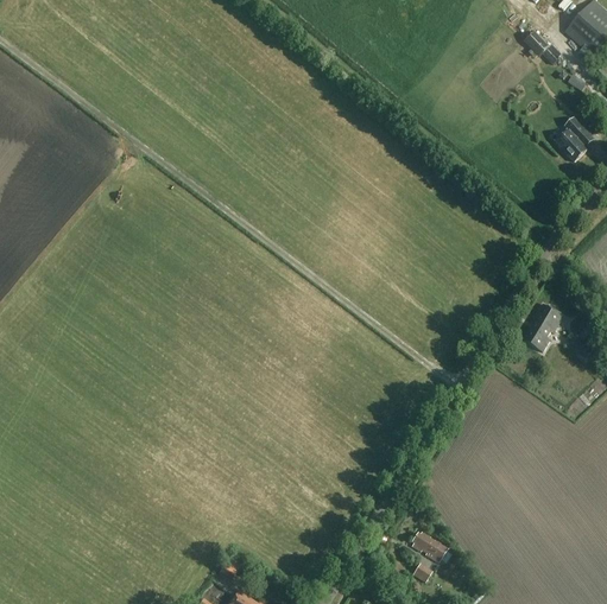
[(606,12),(593,0),(590,0),(563,31),(581,48),(577,52),(586,59),(606,36),(606,12)]
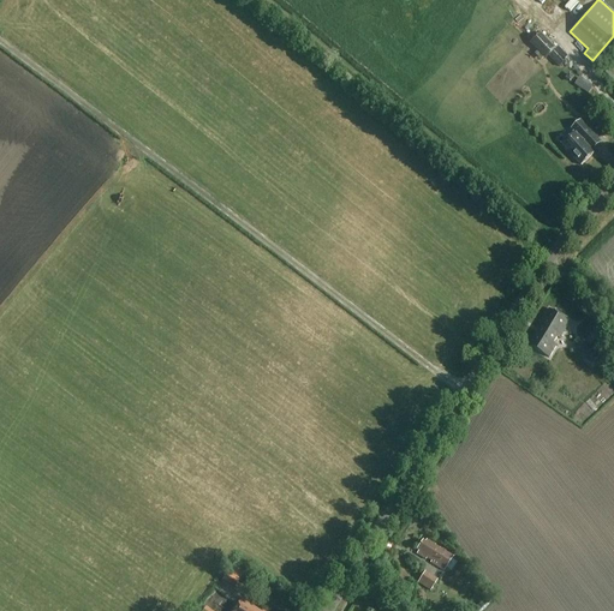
[(528,4),(523,9),(529,16),(534,11),(528,4)]
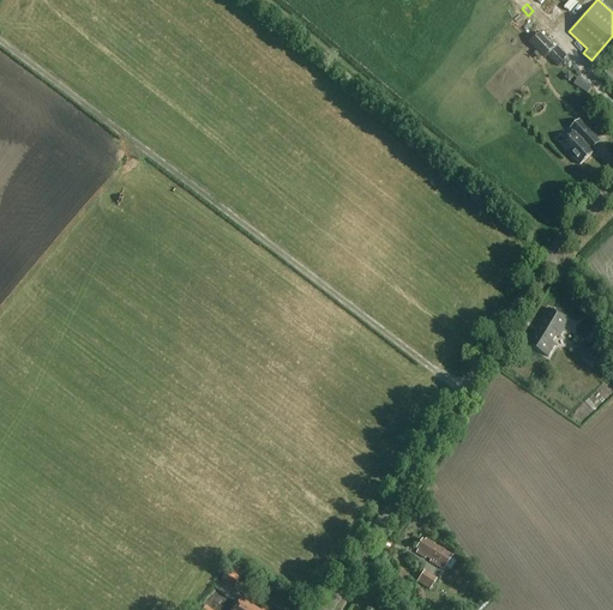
[(547,54),(554,47),(539,30),(529,40),(544,56),(547,54)]
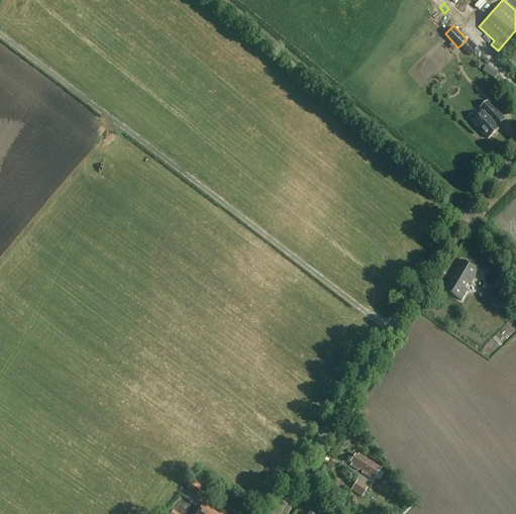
[(469,54),(475,48),(467,39),(460,45),(469,54)]
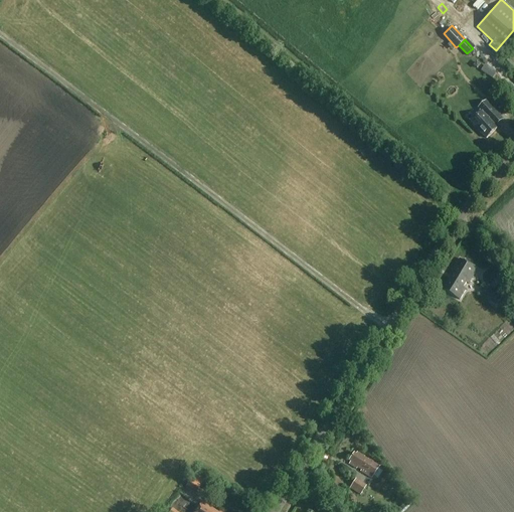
[(473,47),(480,54),(485,49),(477,42),(473,47)]
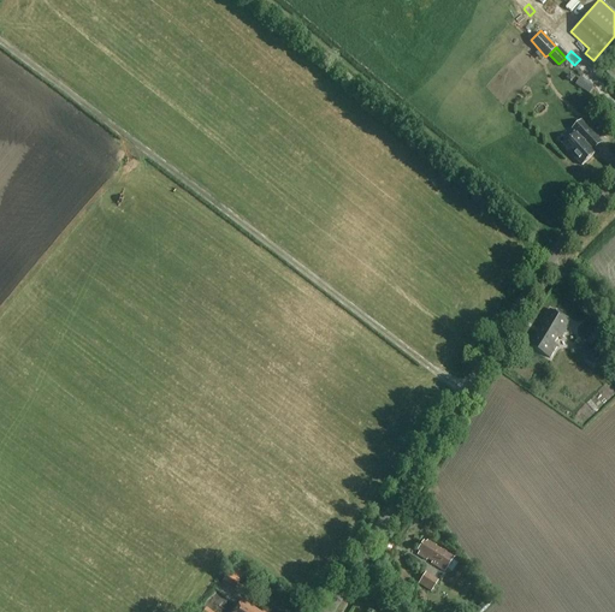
[(603,75),(609,82),(614,76),(614,73),(609,69),(603,75)]
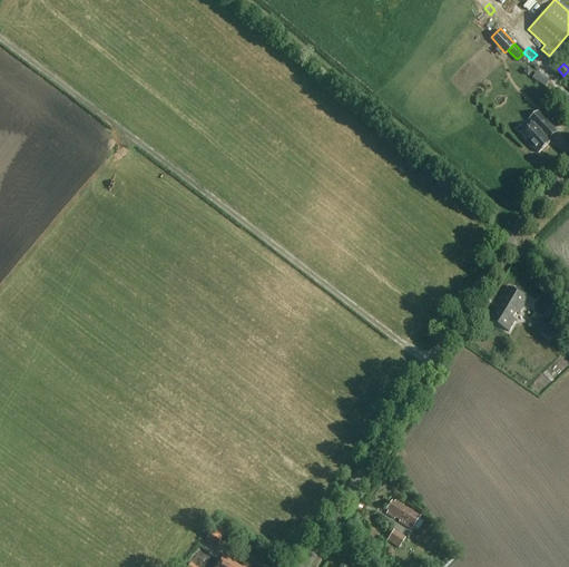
[(526,139),(537,153),(550,140),(541,130),(550,123),(537,109),(528,118),(538,128),(526,139)]
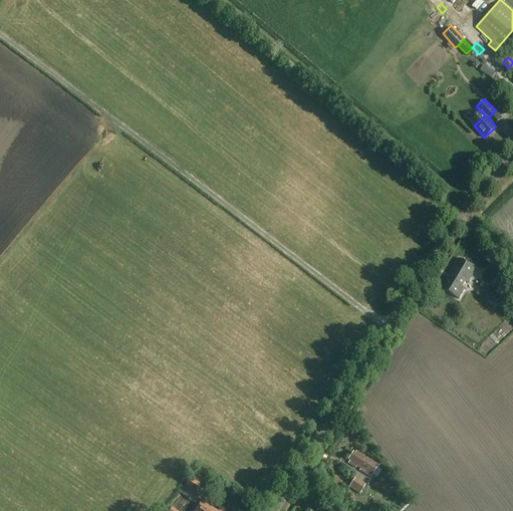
[(461,101),(446,114),(470,144),(475,139),(471,135),(476,131),(472,125),(477,120),(461,101)]
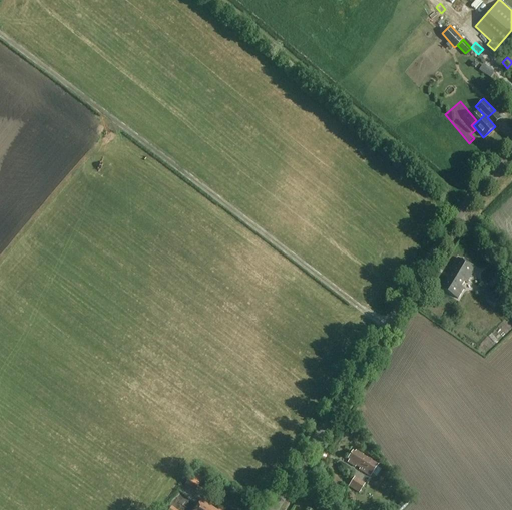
[(465,281),(474,267),(457,257),(446,274),(448,274),(446,277),(447,278),(441,288),(457,297),(463,287),(459,285),(463,280),(465,281)]
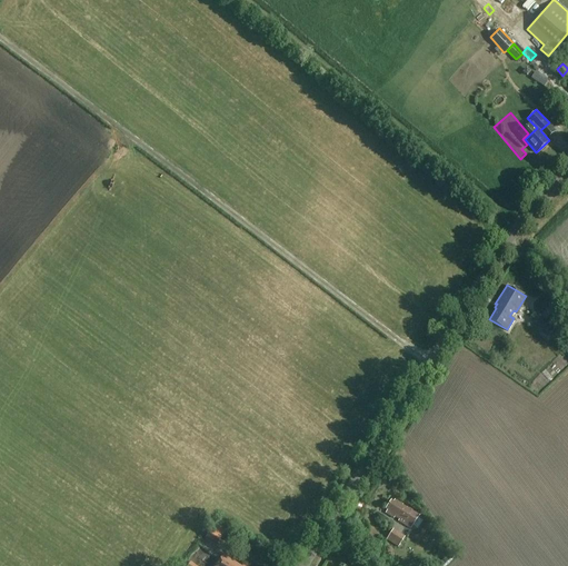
[(530,320),(547,336),(554,327),(537,313),(530,320)]
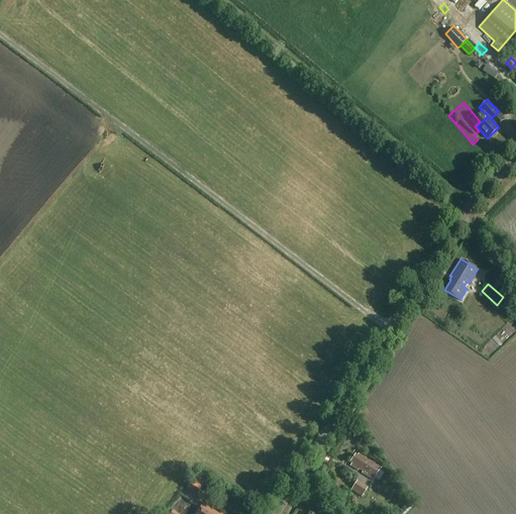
[(365,456),(357,451),(355,453),(353,452),(348,459),(350,461),(349,464),(356,469),(357,467),(362,470),(360,471),(372,478),(373,476),(378,479),(383,472),(378,469),(380,466),(369,458),(368,459),(365,456)]
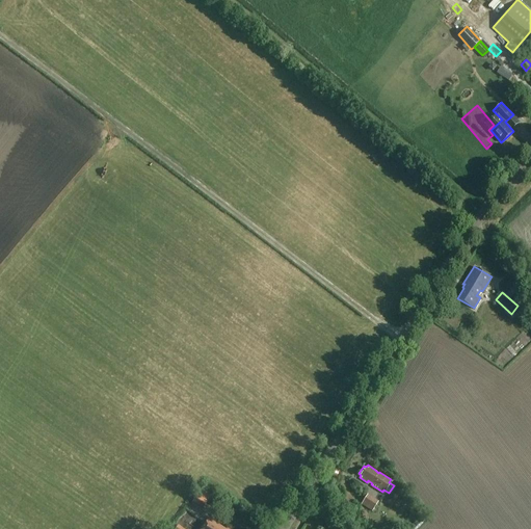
[(349,472),(346,476),(367,488),(370,484),(349,472)]
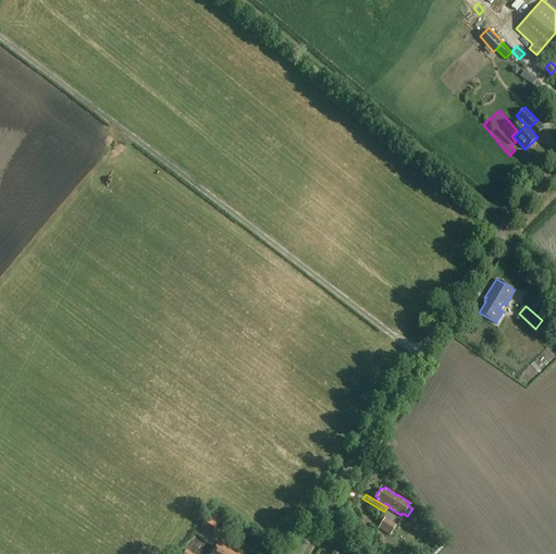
[(384,516),(378,527),(388,533),(395,524),(384,516)]
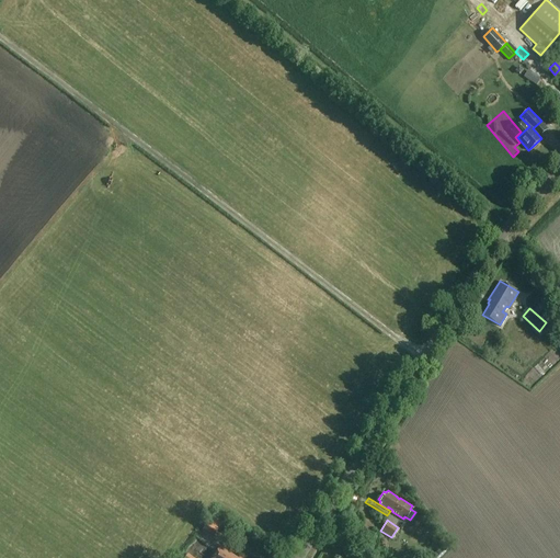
[(360,526),(353,537),(364,545),(370,534),(360,526)]
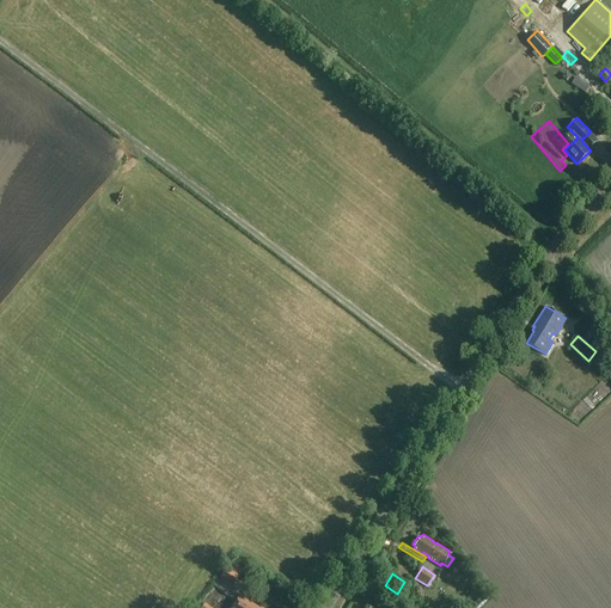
[(262,607),(239,593),(228,607),(262,607)]
